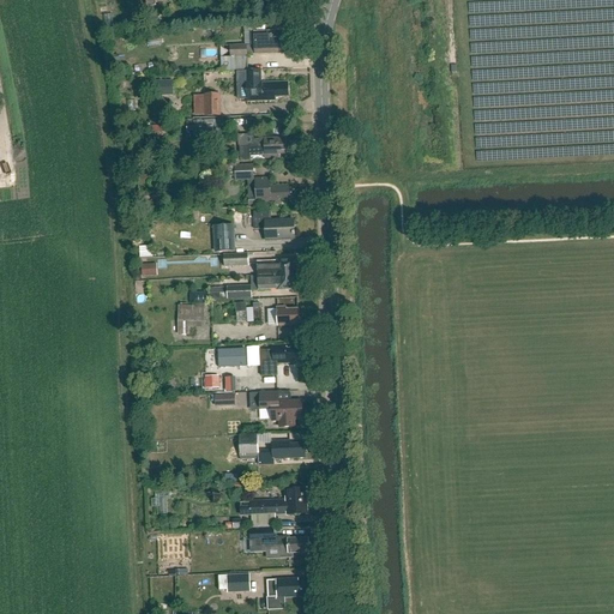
[(221,58),(222,71),(248,70),(247,55),(286,54),(284,36),(276,36),(276,32),(254,32),(256,46),(229,46),(230,58),(221,58)]
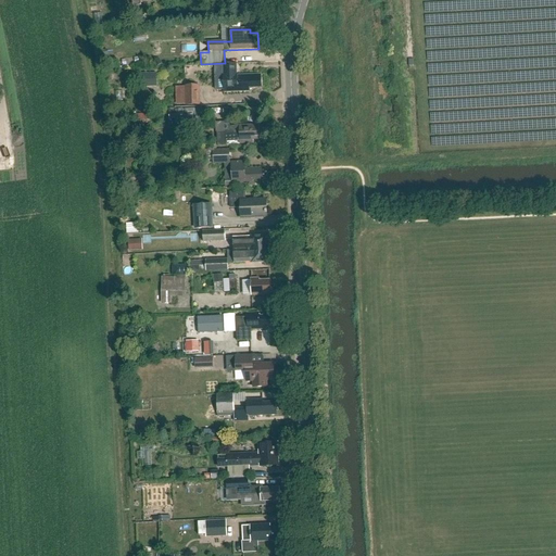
[(158,58),(152,62),(156,67),(162,63),(158,58)]
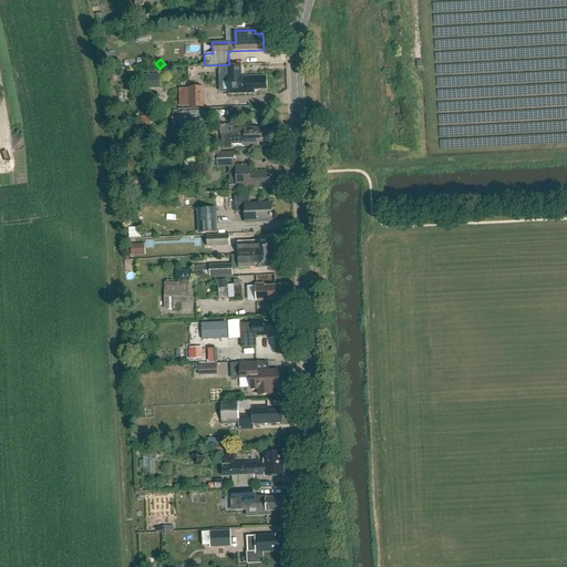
[(241,78),(240,65),(227,66),(228,76),(229,76),(230,94),(254,93),(254,91),(266,90),(266,80),(263,80),(261,76),(241,78)]
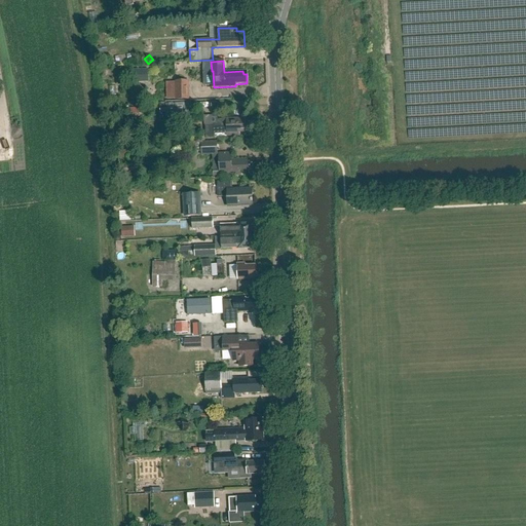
[(145,70),(134,70),(134,82),(145,82),(145,70)]
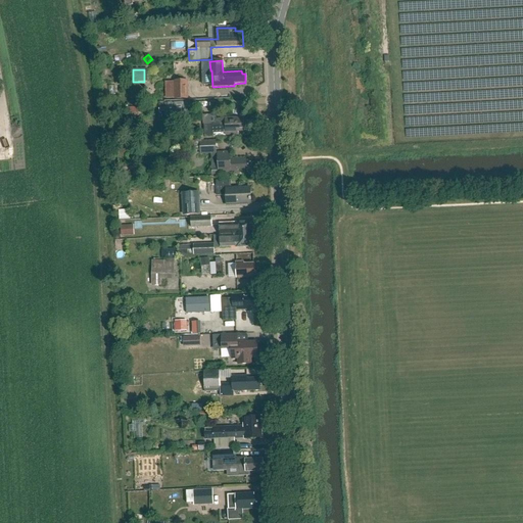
[(175,98),(186,98),(186,82),(175,82),(175,98)]
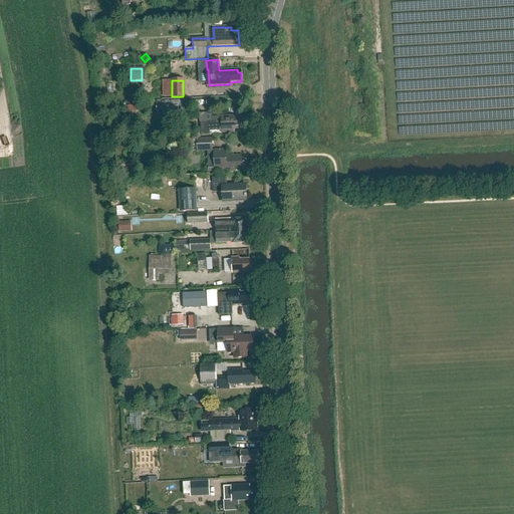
[(189,117),(188,99),(171,100),(172,110),(180,109),(181,117),(189,117)]
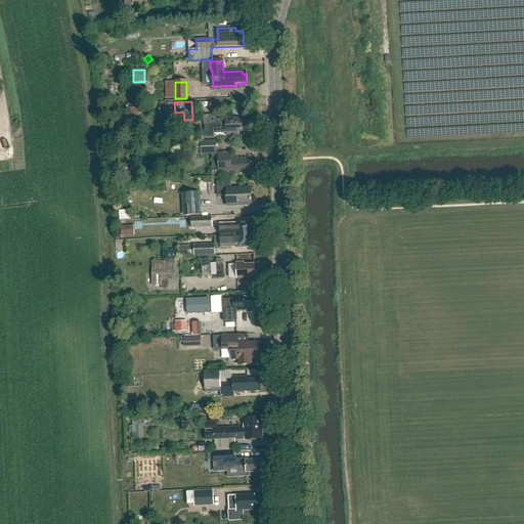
[(173,116),(172,103),(159,104),(159,113),(165,112),(166,116),(173,116)]
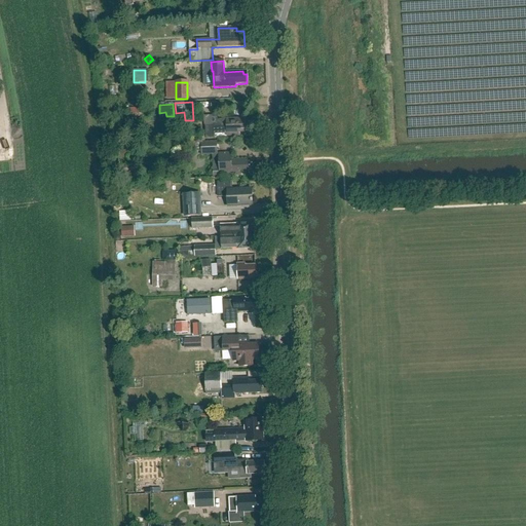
[(239,120),(239,118),(226,119),(217,120),(218,124),(205,125),(205,139),(215,138),(215,134),(227,134),(227,137),(239,136),(239,133),(250,132),(249,120),(239,120)]
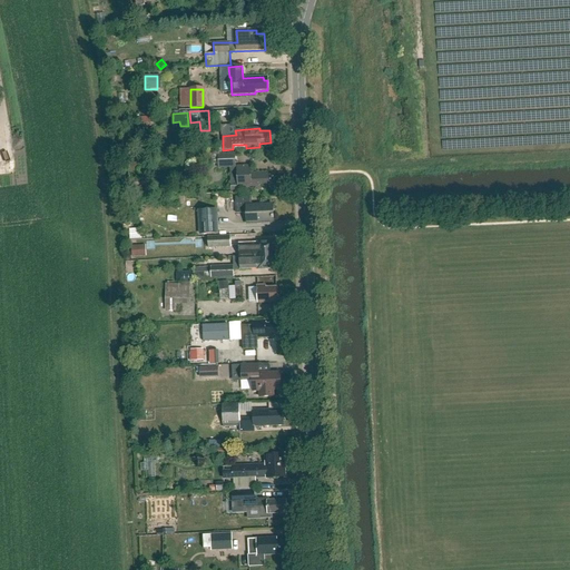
[(235,155),(217,156),(218,165),(235,164),(235,155)]
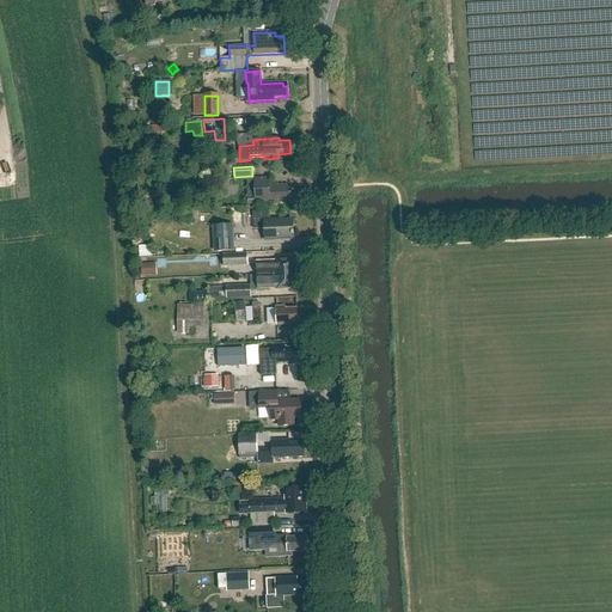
[(277,203),(277,200),(292,199),(291,189),(287,189),(286,185),(268,185),(268,178),(254,178),(255,201),(268,200),(268,204),(277,203)]
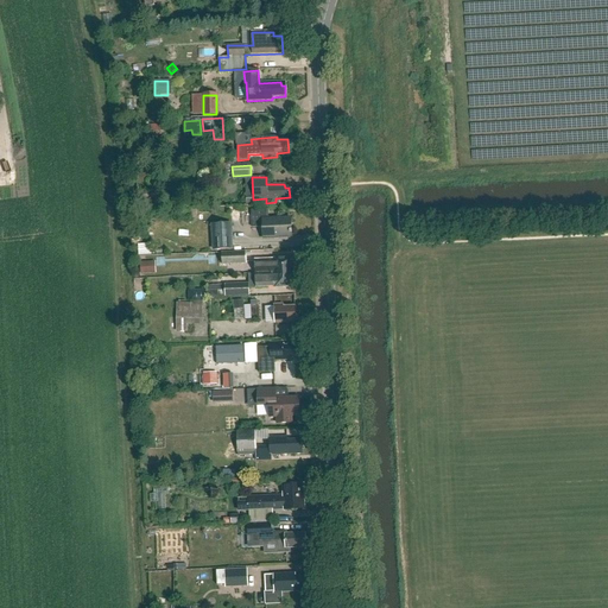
[(268,220),(267,210),(252,211),(252,228),(263,228),(264,239),(292,238),(291,219),(268,220)]
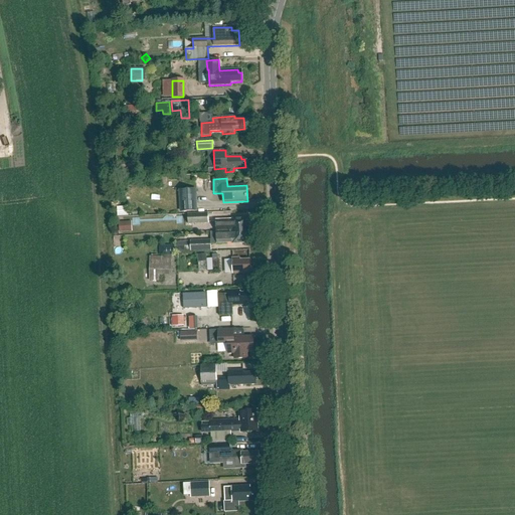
[(181,211),(196,211),(195,190),(180,190),(181,211)]
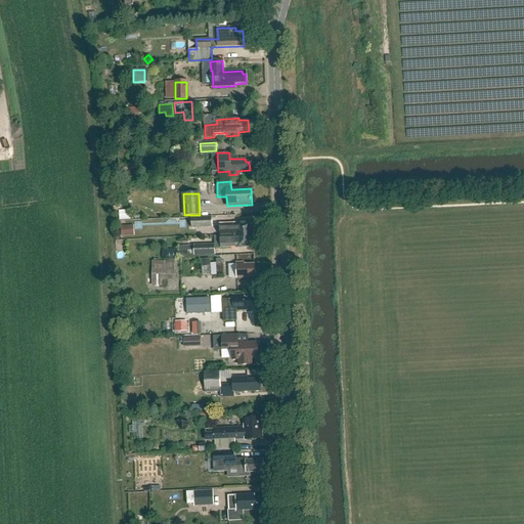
[(119,210),(120,219),(130,218),(130,209),(119,210)]
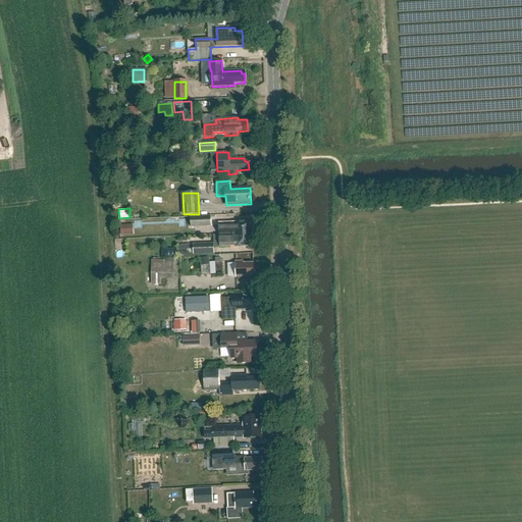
[(190,227),(211,226),(211,216),(190,216),(190,227)]
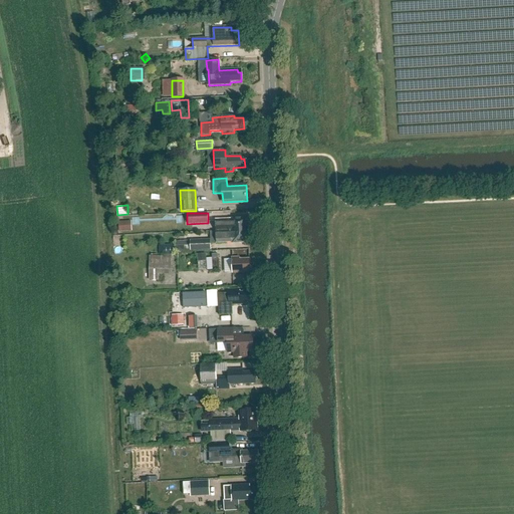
[(219,232),(248,230),(248,218),(231,219),(231,220),(219,221),(219,232)]
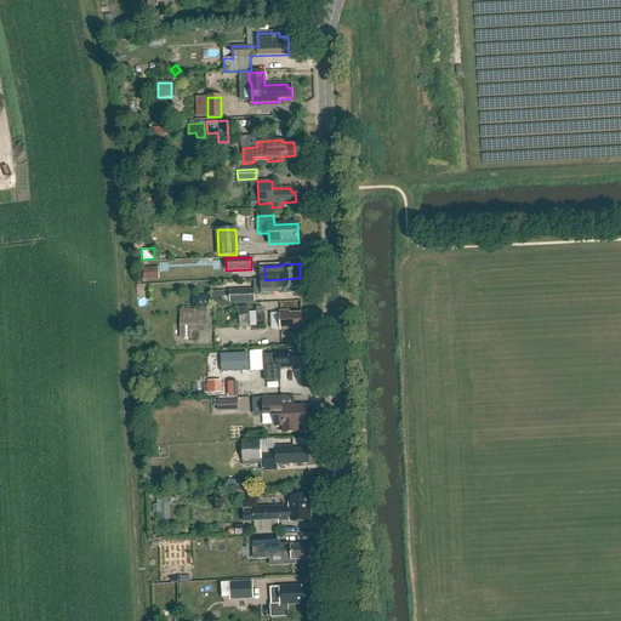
[(300,278),(265,280),(265,284),(266,284),(266,294),(280,292),(280,295),(301,294),(300,278)]
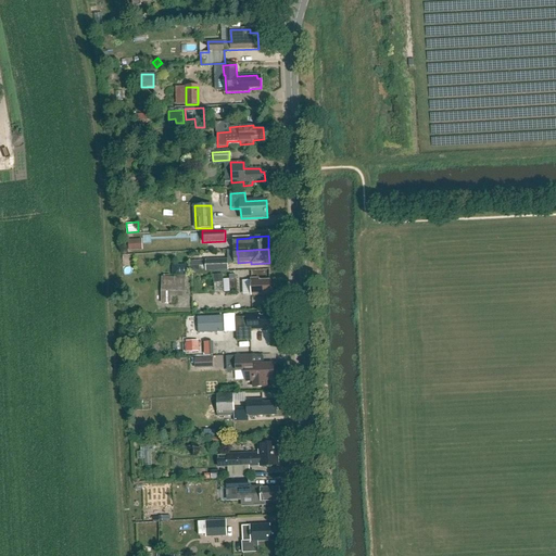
[(227,260),(205,261),(206,272),(228,270),(227,260)]
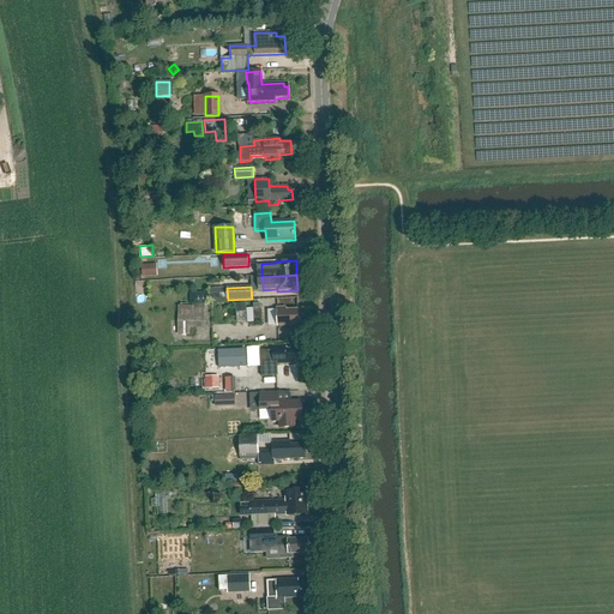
[(202,329),(203,305),(196,305),(196,306),(179,306),(178,335),(188,335),(190,327),(202,329)]
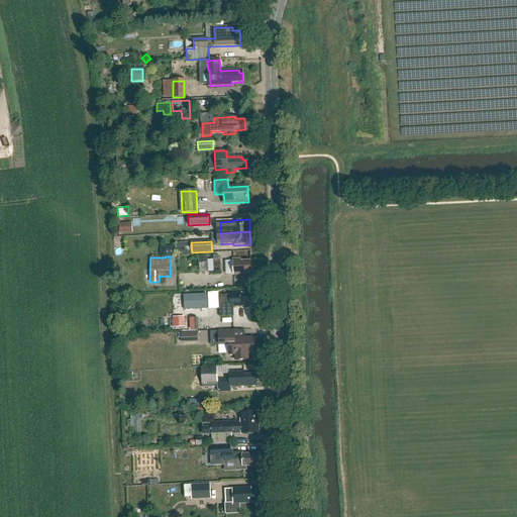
[(241,262),(240,260),(233,260),(234,275),(251,275),(250,261),(241,262)]
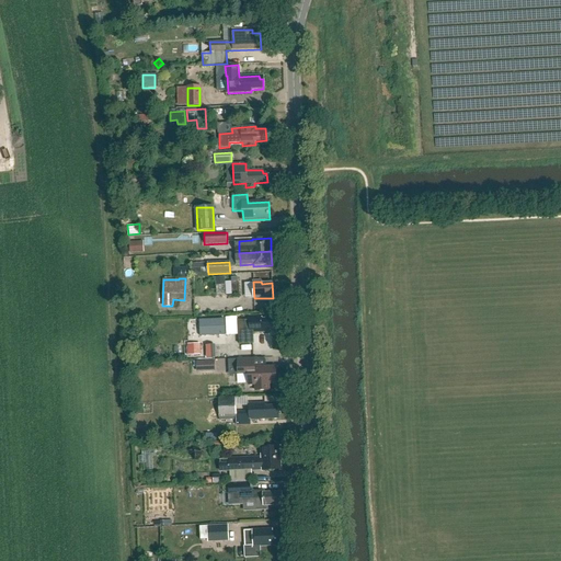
[(262,320),(261,317),(249,317),(249,321),(238,321),(239,345),(254,344),(254,333),(270,332),(270,329),(274,329),(274,319),(262,320)]
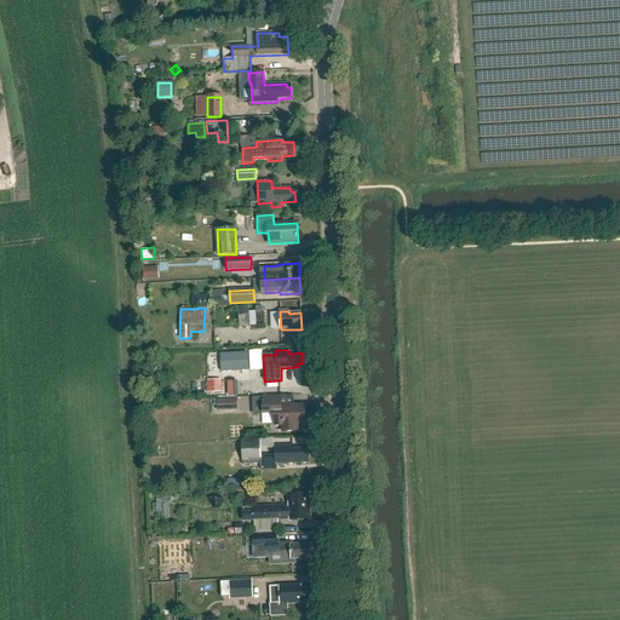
[(248,354),(220,355),(222,372),(248,371),(248,354)]
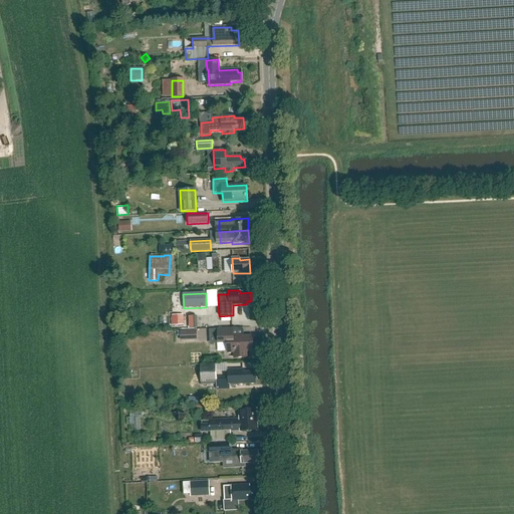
[(210,315),(202,315),(202,328),(210,327),(210,315)]
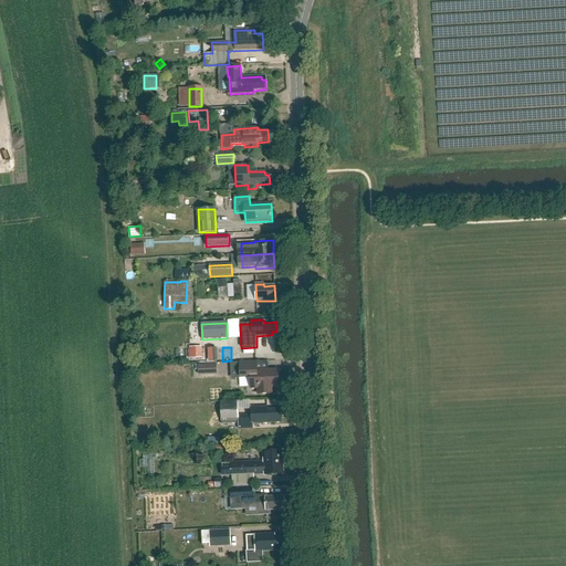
[(201,349),(190,349),(191,358),(201,358),(201,349)]
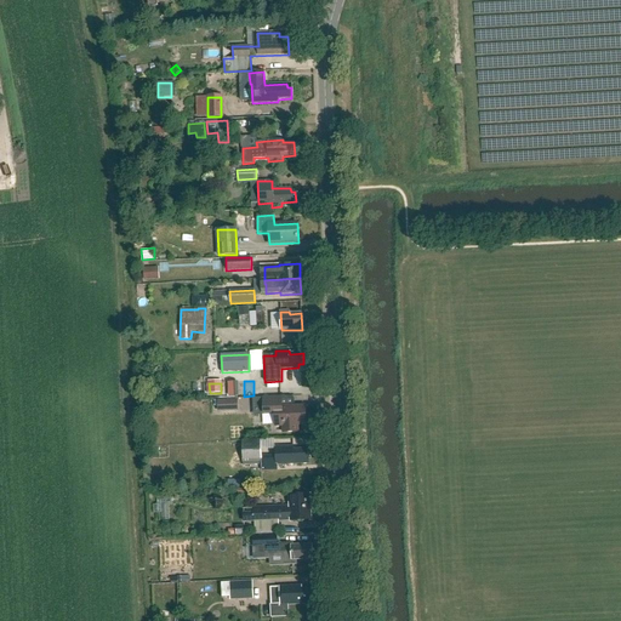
[(281,408),(280,398),(254,399),(254,415),(274,415),(275,426),(283,426),(283,433),(297,433),(297,426),(306,425),(305,408),(281,408)]
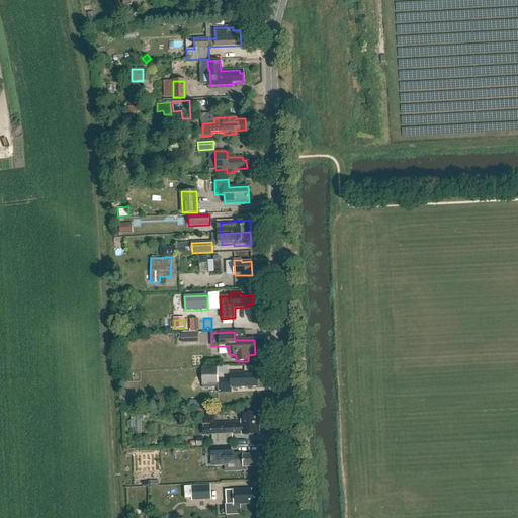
[(197,334),(181,334),(182,344),(198,343),(197,334)]
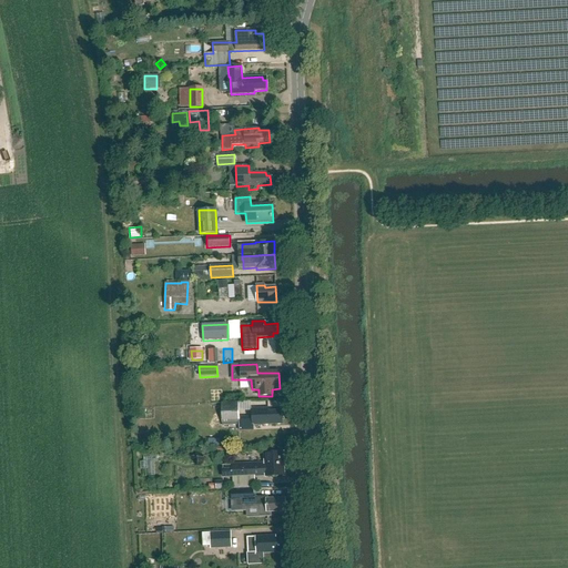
[(221,419),(222,425),(240,425),(239,402),(222,403),(220,403),(220,405),(221,414),(221,419)]
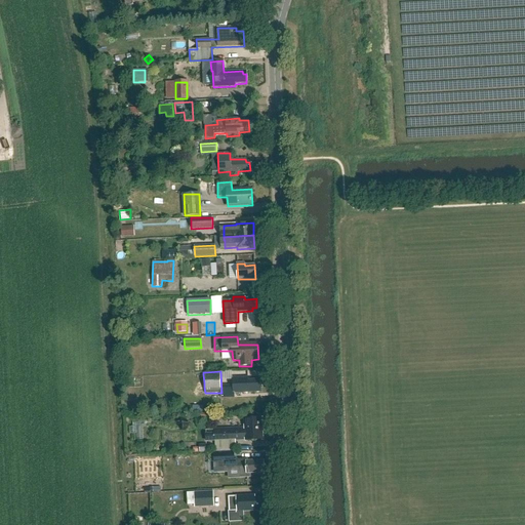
[(232,377),(233,394),(260,393),(259,379),(248,380),(247,377),(232,377)]
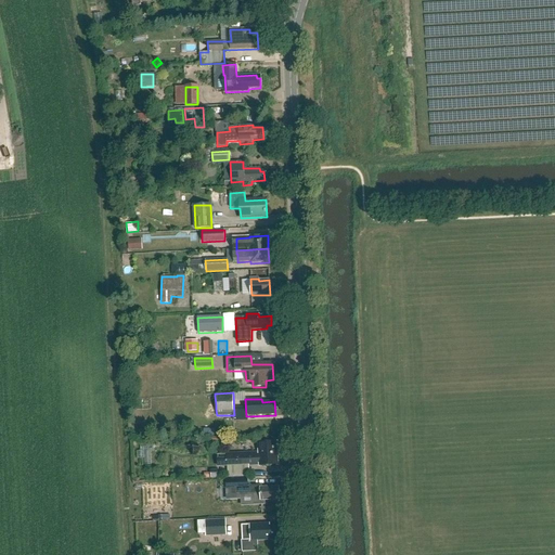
[(227,457),(217,457),(217,467),(259,465),(259,466),(278,465),(276,442),(258,443),(259,453),(227,454),(227,457)]
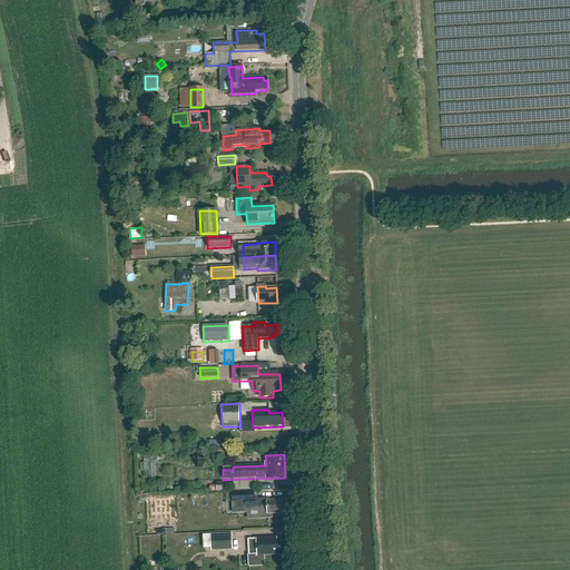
[(254,500),(254,492),(237,493),(238,501),(238,509),(261,508),(262,518),(271,518),(271,514),(287,513),(286,501),(268,501),(268,500),(254,500)]
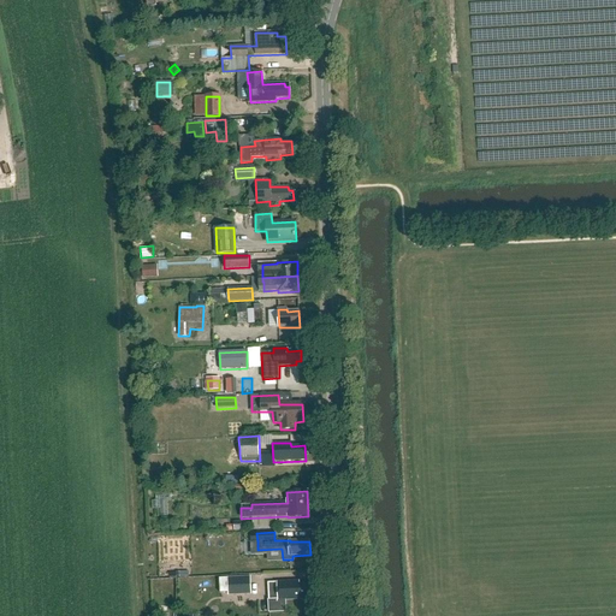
[(227,596),(250,594),(250,576),(227,578),(227,596)]
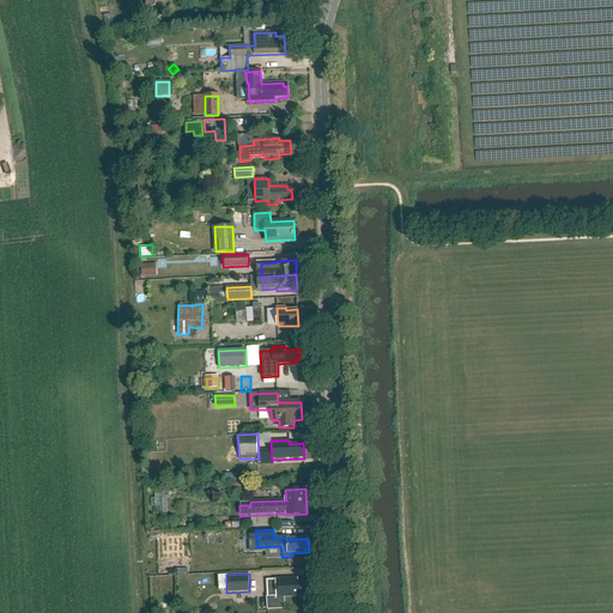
[(297,582),(297,580),(275,580),(277,596),(267,596),(267,608),(284,608),(284,598),(305,596),(305,593),(310,593),(310,582),(297,582)]
